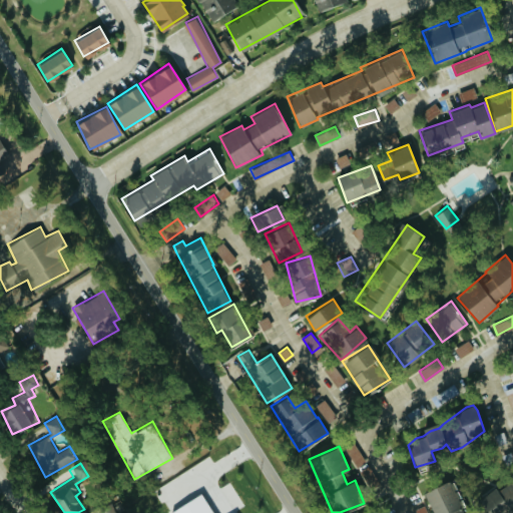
[(433,512),(465,512),(453,479),(425,490),(433,512)]
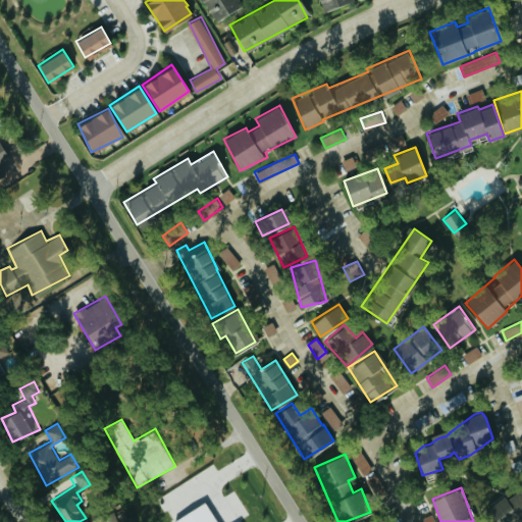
[(496,521),(513,521),(521,516),(521,494),(517,488),(486,508),(496,521)]
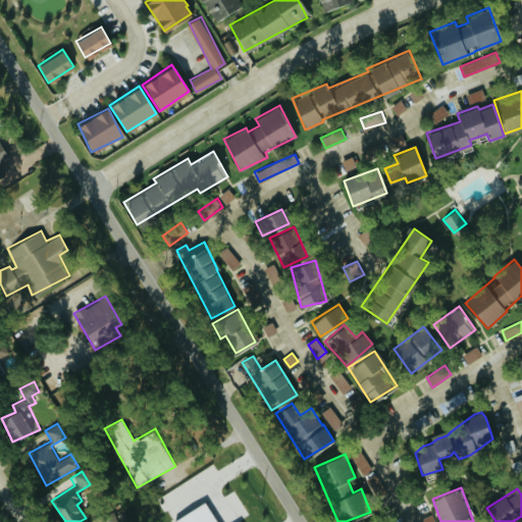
[(175,521),(217,521),(206,502),(174,518),(175,521)]
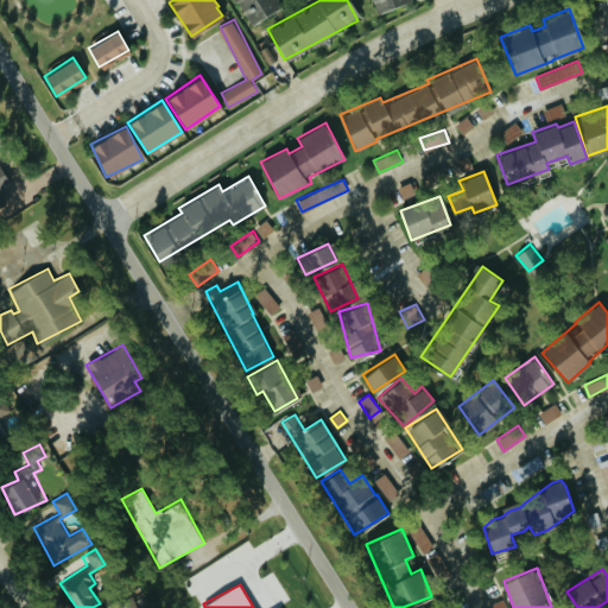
[(118,601),(120,607),(138,607),(135,595),(118,601)]
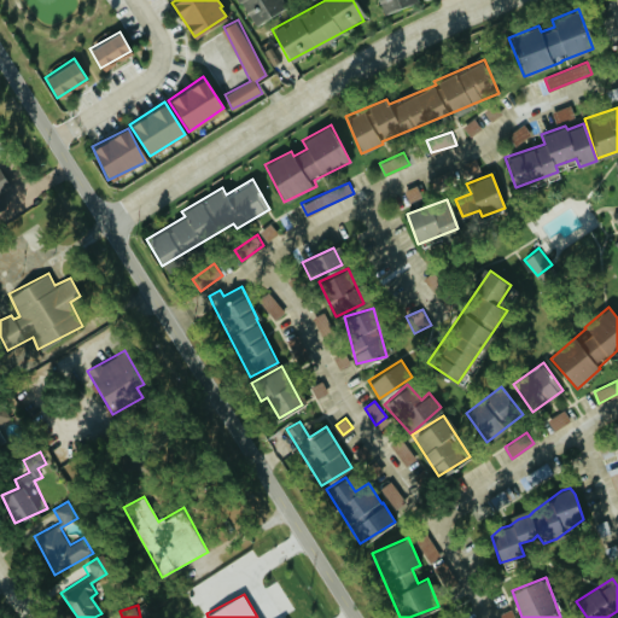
[(500,613),(502,617),(516,617),(511,607),(500,613)]
